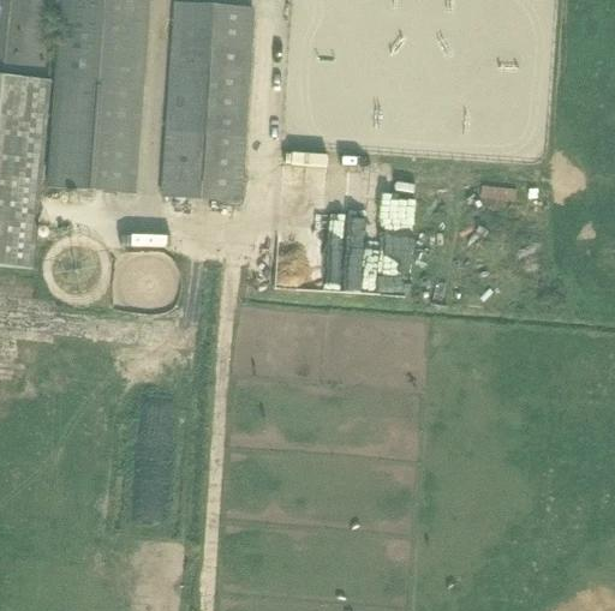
[(0,0),(0,67),(42,72),(49,1),(61,3),(47,186),(136,193),(150,0),(0,0)]
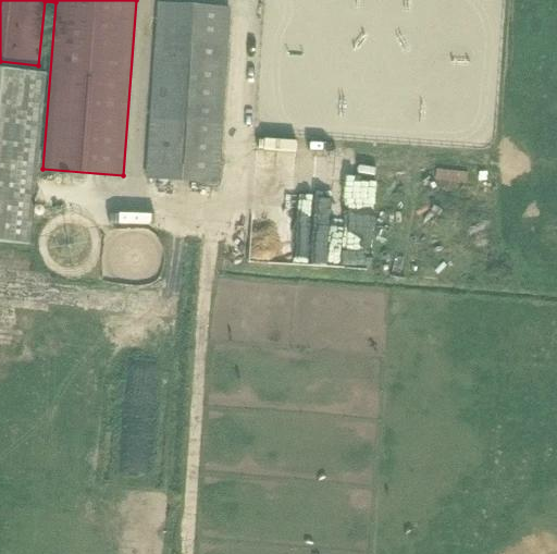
[(231,5),(158,0),(147,179),(218,183),(231,5)]
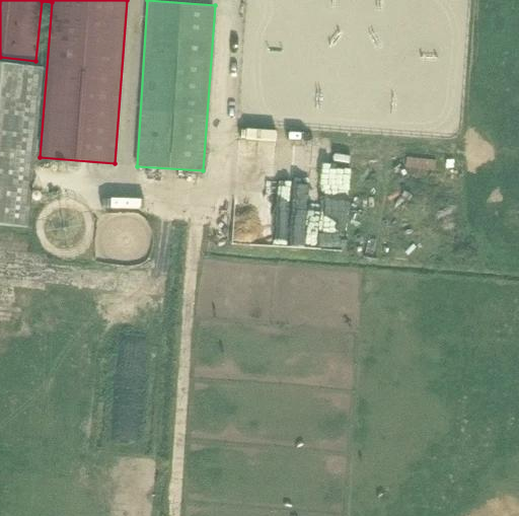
[(0,223),(28,227),(44,68),(0,62),(0,223)]
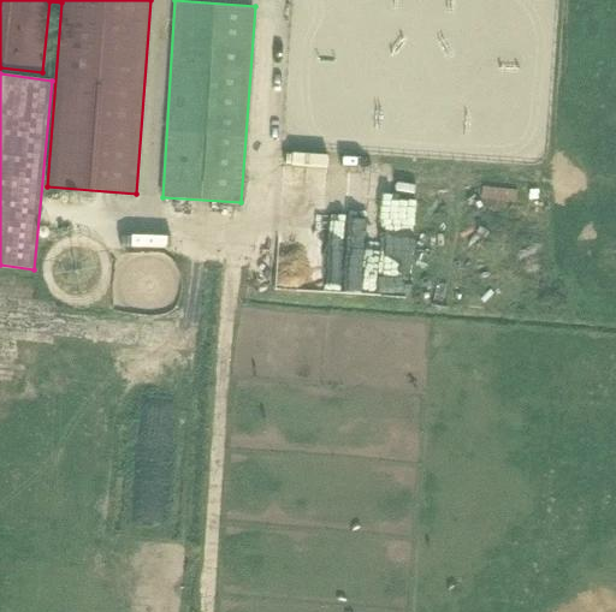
[(330,165),(330,152),(289,150),(288,164),(330,165)]
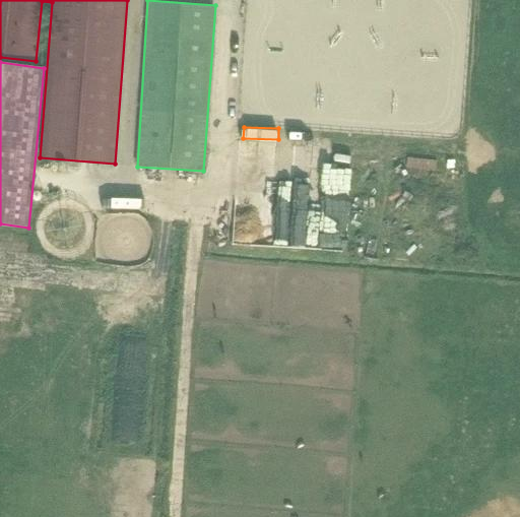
[(409,152),(409,163),(440,164),(440,153),(409,152)]
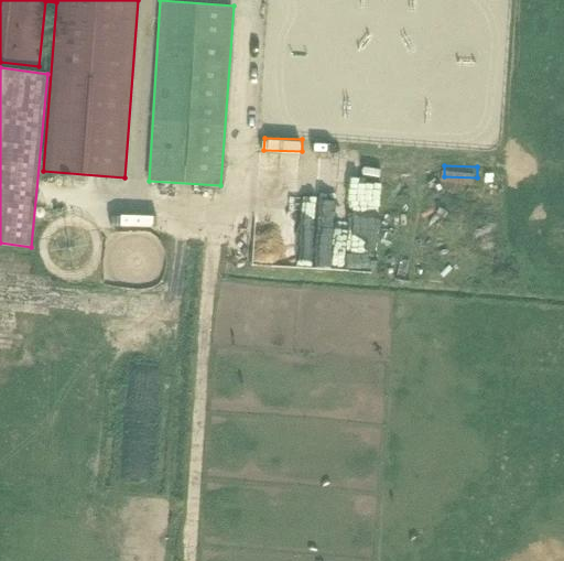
[(114,226),(145,225),(144,214),(114,214),(114,226)]
